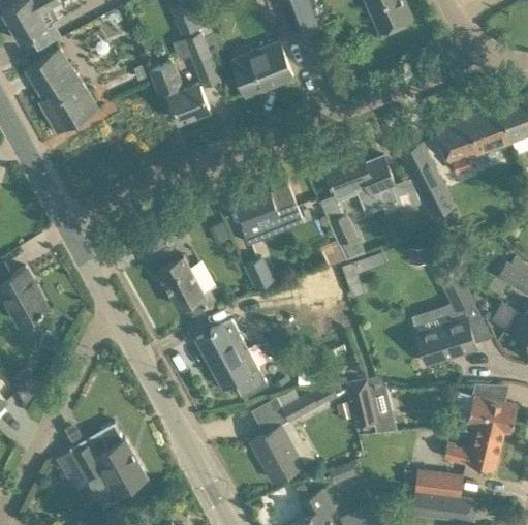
[(25,0),(1,14),(19,44),(52,25),(58,21),(51,9),(59,4),(57,0),(25,0)]
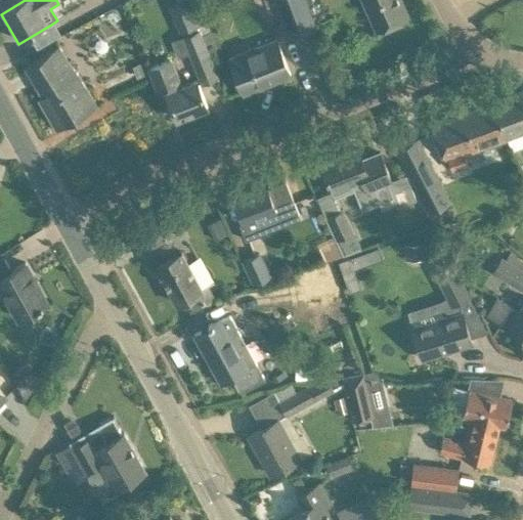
[(186,0),(167,8),(179,36),(204,26),(192,0),(186,0)]
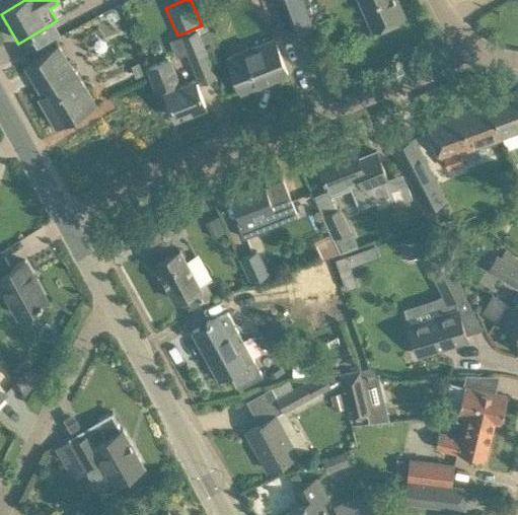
[(211,0),(216,9),(228,3),(227,0),(211,0)]
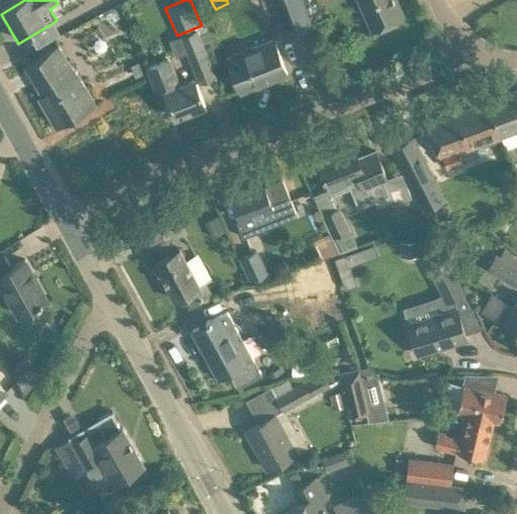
[(272,0),(288,38),(312,29),(310,25),(308,18),(299,0),(272,0)]
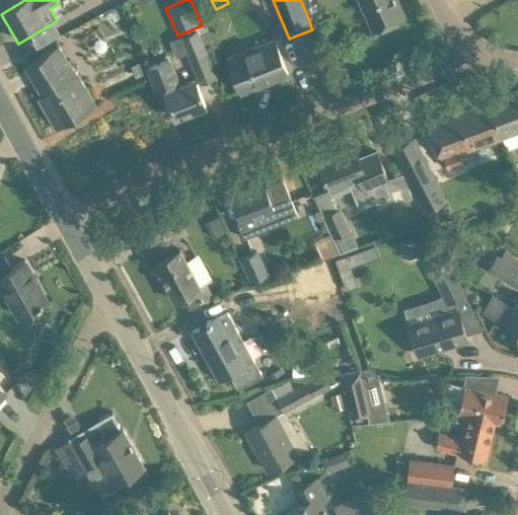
[(395,0),(357,0),(372,33),(404,20),(395,0)]
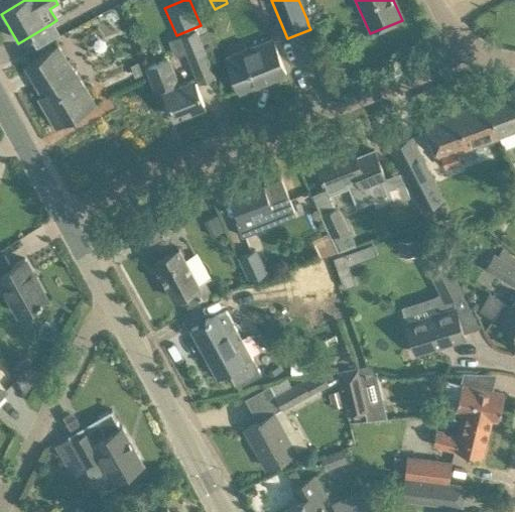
[(114,12),(105,16),(109,24),(118,20),(114,12)]
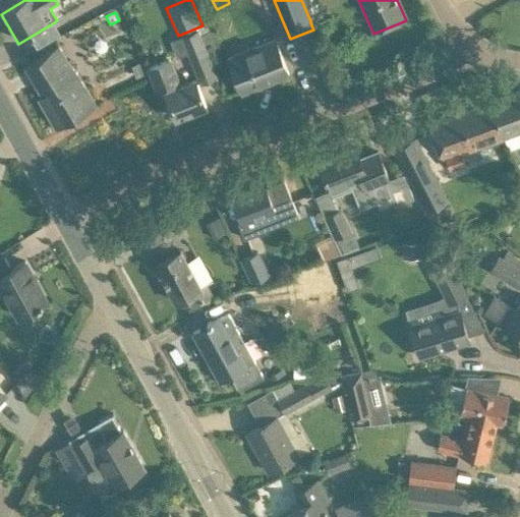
[(126,19),(119,22),(133,59),(139,56),(126,19)]
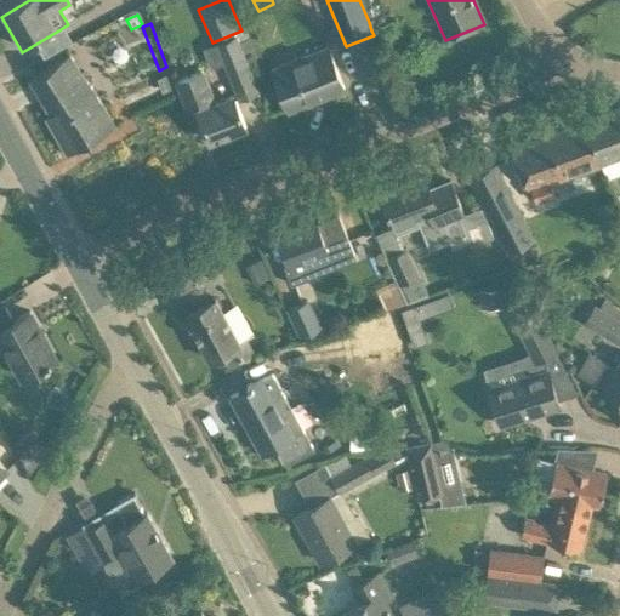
[(257,95),(243,57),(254,52),(250,41),(238,46),(235,39),(216,46),(238,102),(257,95)]
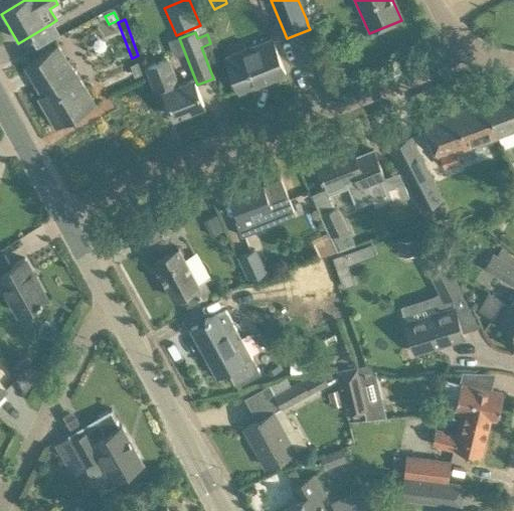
[(237,95),(285,76),(272,42),(224,60),(237,95)]
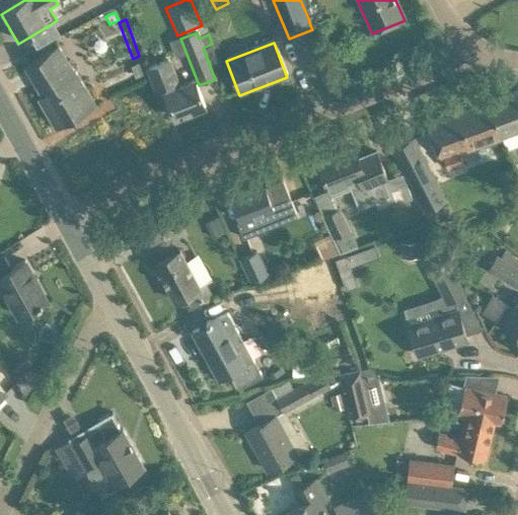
[(96,108),(86,91),(68,66),(67,67),(58,50),(24,69),(42,98),(38,101),(55,132),(96,108)]
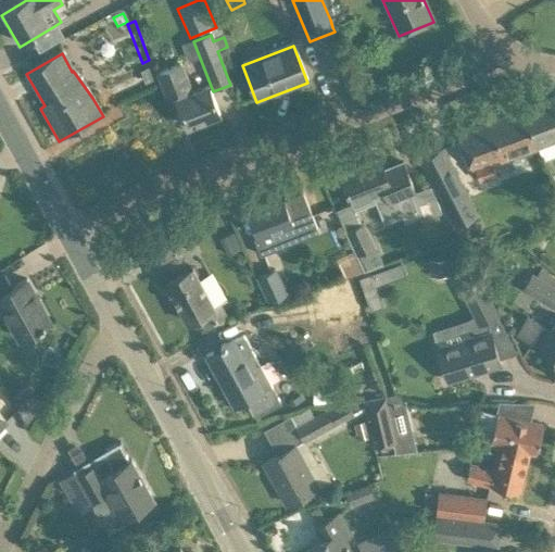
[(192,96),(184,75),(180,67),(158,76),(169,108),(177,104),(187,129),(219,117),(209,89),(192,96)]
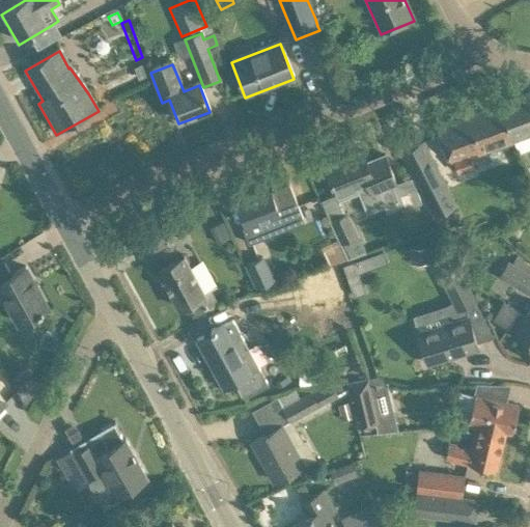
[(511,144),(529,137),(529,95),(497,108),(511,144)]
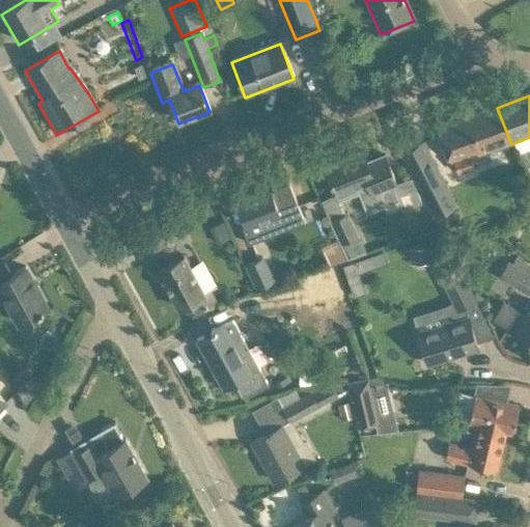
[(468,161),(511,144),(497,108),(435,132),(449,168),(452,166),(457,177),(472,172),(468,161)]
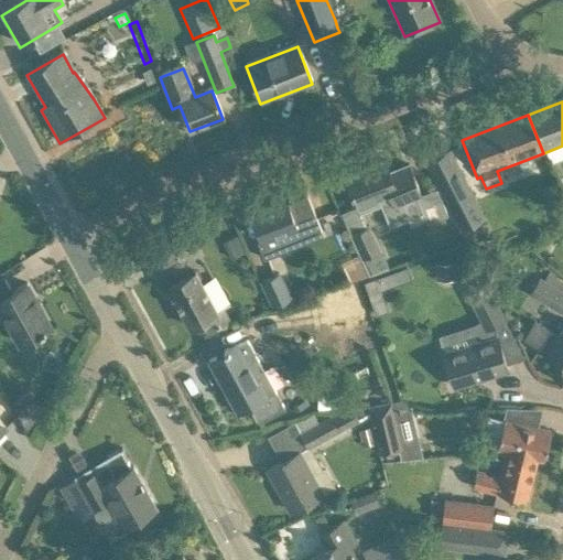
[(448,150),(425,162),(461,232),(485,219),(448,150)]
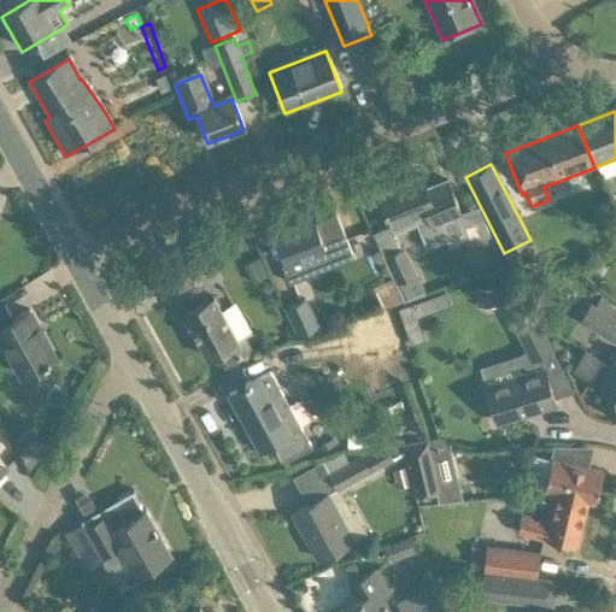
[(426,192),(422,182),(421,180),(403,187),(403,189),(392,194),(389,192),(381,195),(380,199),(377,199),(389,230),(414,221),(424,248),(462,234),(456,219),(461,218),(447,183),(426,192)]
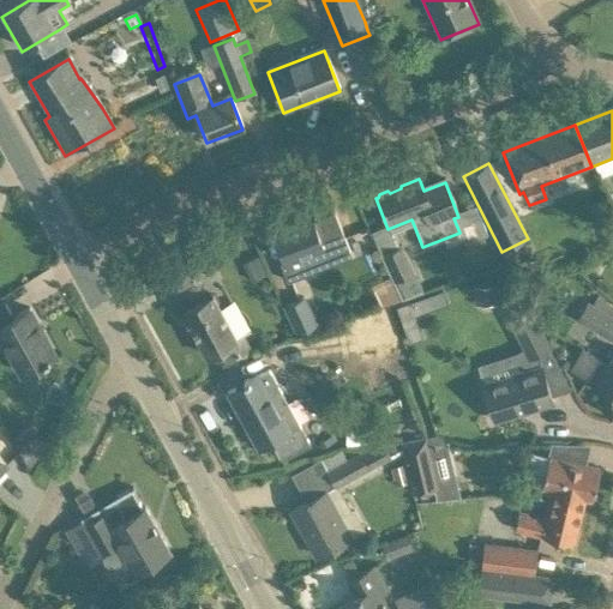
[(287,285),(301,279),(336,265),(328,247),(344,240),(334,215),(274,239),(284,264),(280,266),(287,285)]
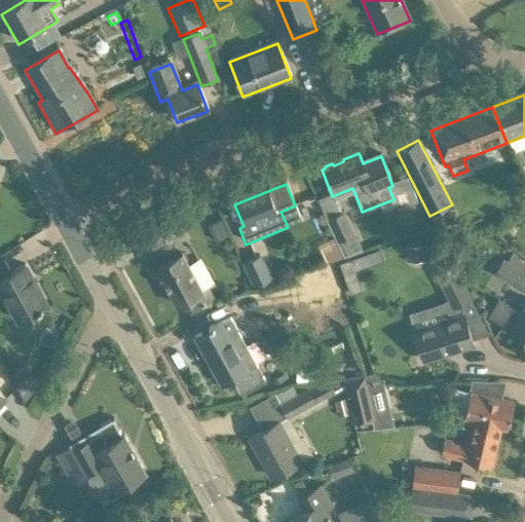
[(208,197),(197,201),(201,212),(212,208),(208,197)]
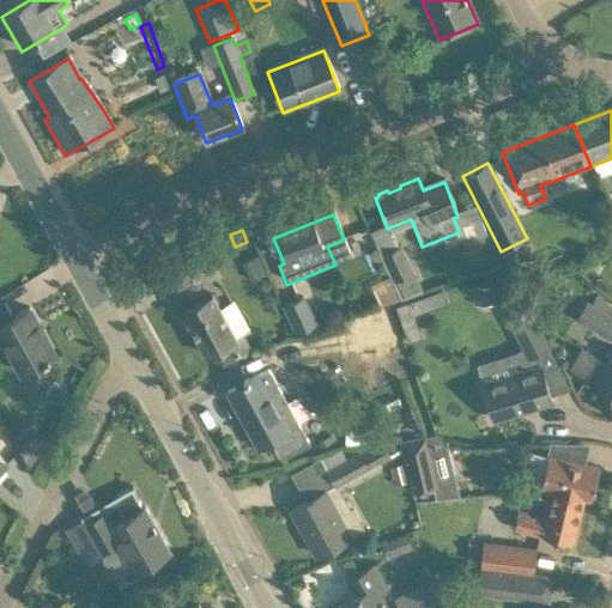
[(389,277),(400,301),(420,291),(401,248),(380,257),(389,277)]
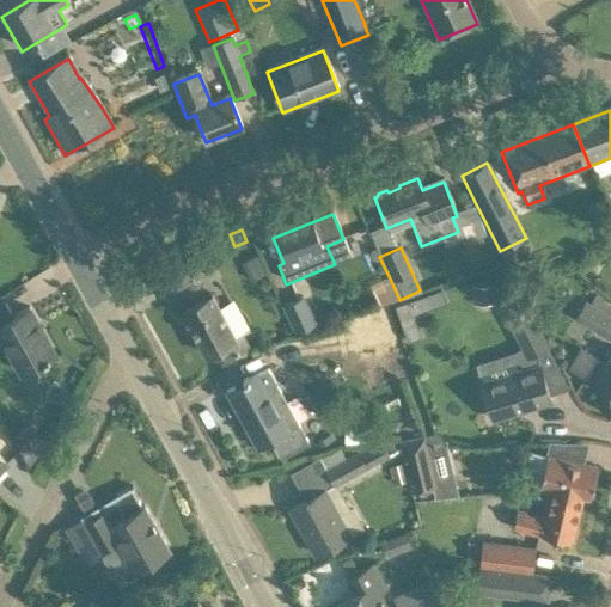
[(203,277),(195,261),(169,275),(178,292),(203,277)]
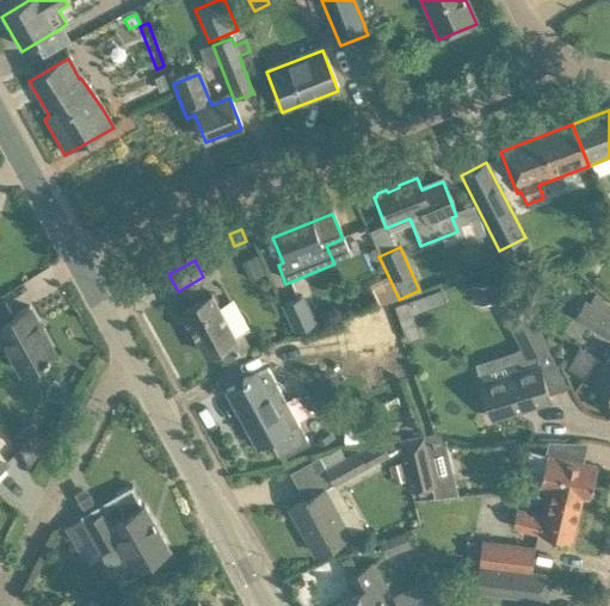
[(492,289),(470,289),(472,308),(493,307),(492,289)]
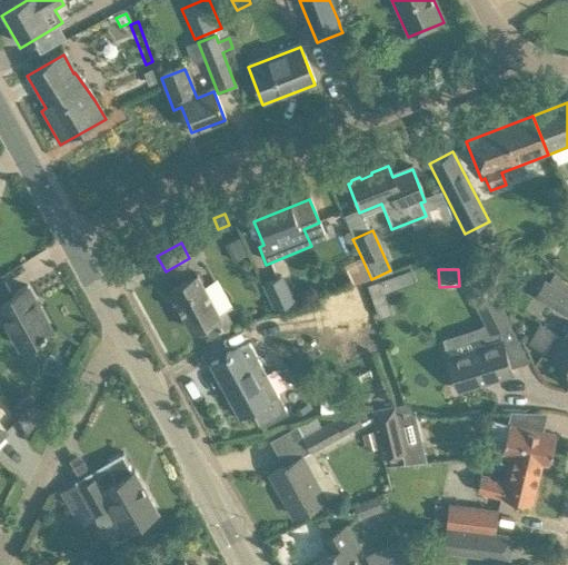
[(218,316),(217,314),(197,277),(169,293),(191,333),(202,327),(209,338),(232,326),(225,313),(218,316)]
